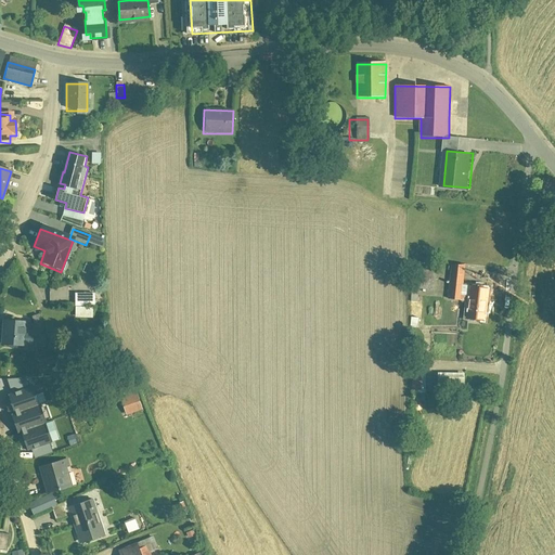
[(467,304),(465,321),(486,323),(489,291),(463,288),(465,269),(451,267),(448,301),(467,304)]
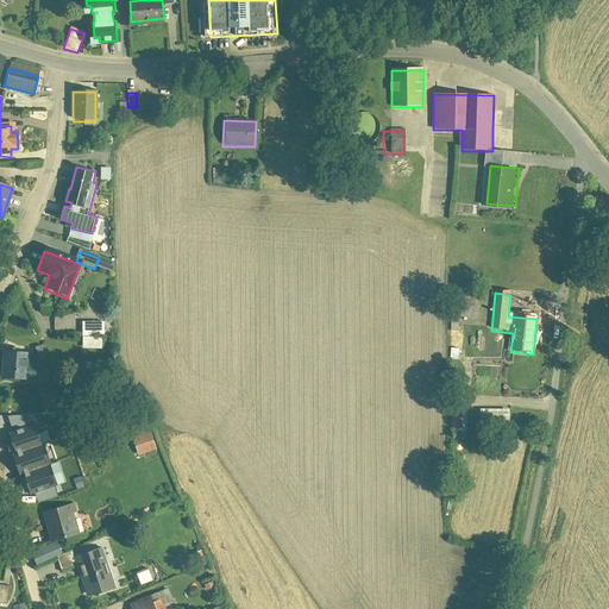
[(450,295),(450,320),(476,321),(476,296),(450,295)]
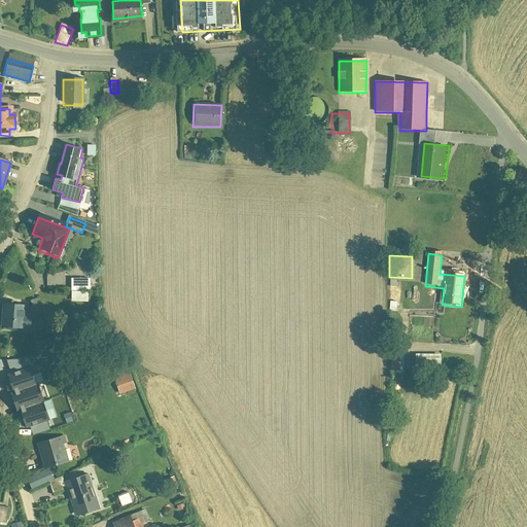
[(71,280),(72,303),(89,302),(89,280),(71,280)]
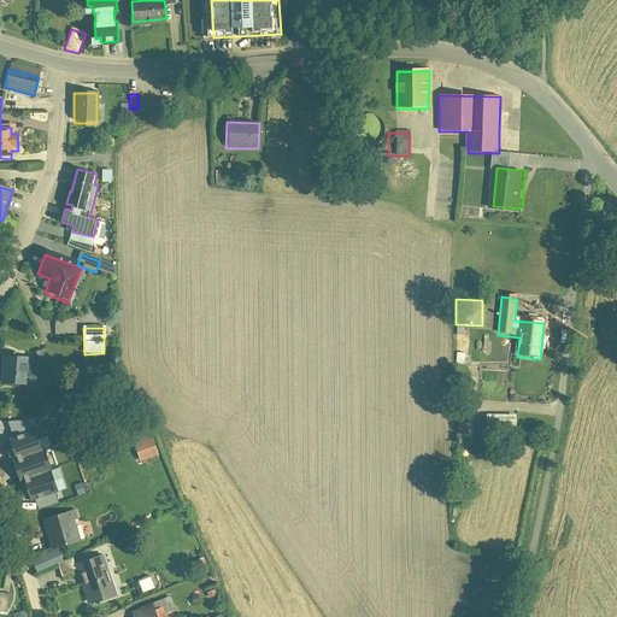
[(42,348),(35,352),(40,365),(48,362),(42,348)]
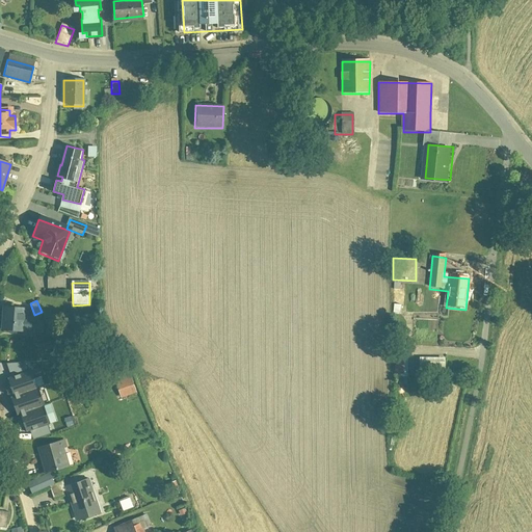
[(2,308),(1,330),(22,331),(22,330),(32,331),(32,317),(23,317),(23,309),(2,308)]
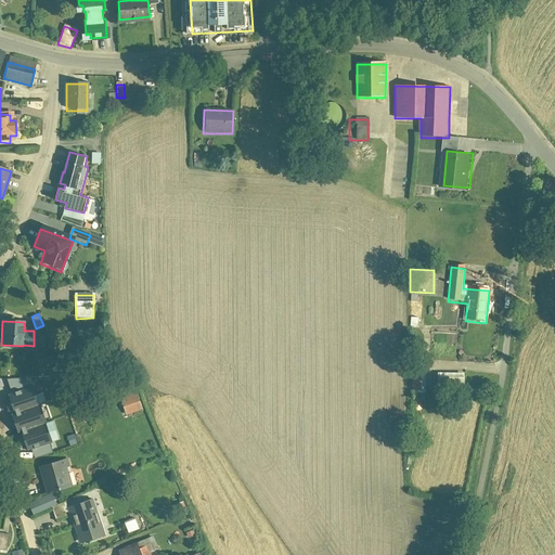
[(36,349),(36,360),(50,360),(50,349),(36,349)]
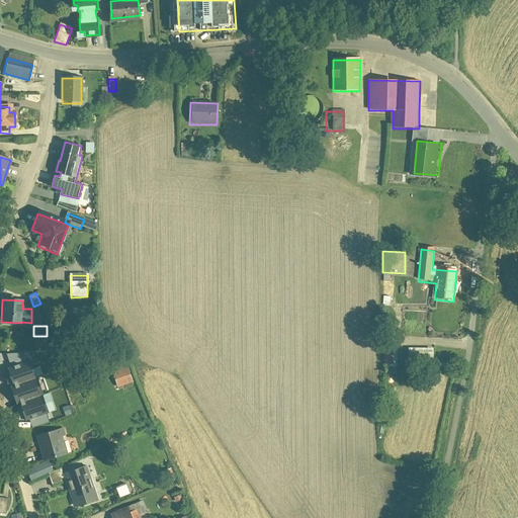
[(22,402),(30,428),(53,421),(47,404),(51,402),(48,393),(44,394),(38,377),(42,376),(38,366),(34,367),(28,348),(7,355),(16,384),(12,385),(18,403),(22,402)]
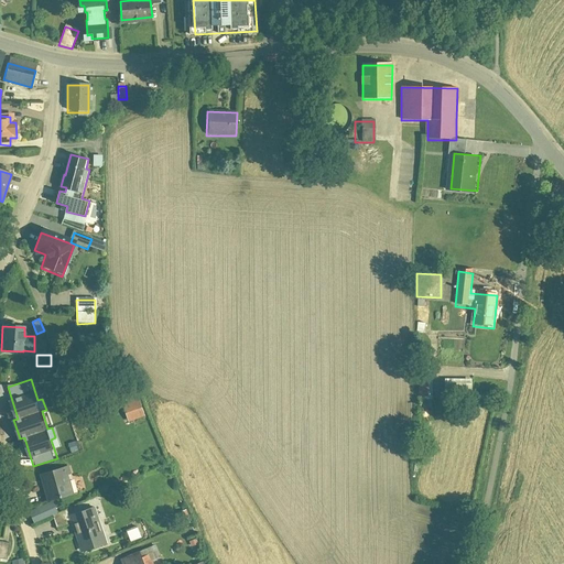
[(445,383),(445,398),(472,398),(472,384),(445,383)]
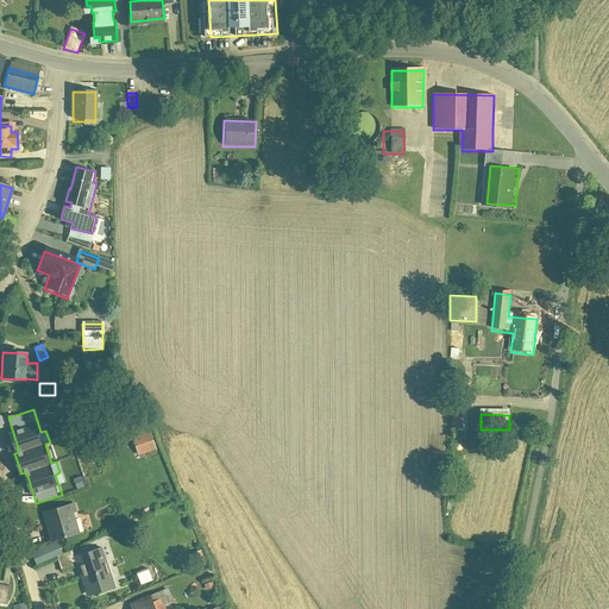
[(130,438),(138,457),(154,450),(145,431),(130,438)]
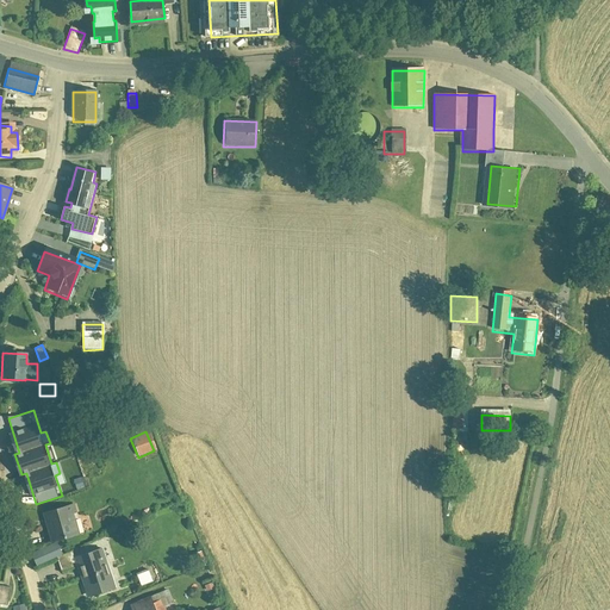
[(42,515),(50,542),(82,534),(75,505),(42,515)]
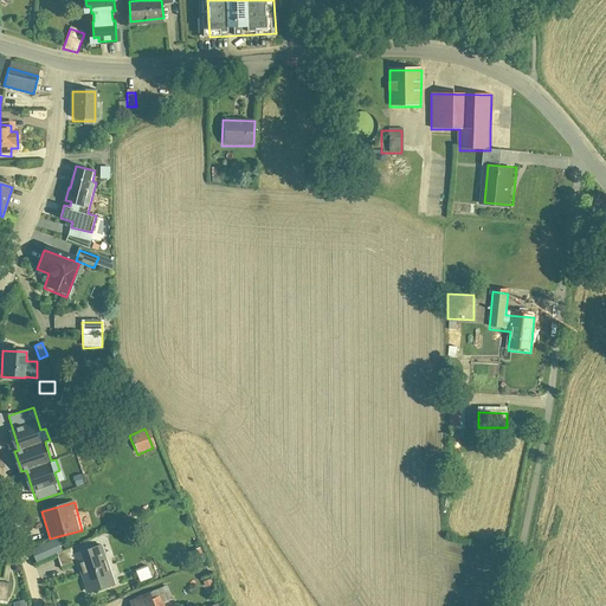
[(56,540),(31,552),(36,563),(62,552),(56,540)]
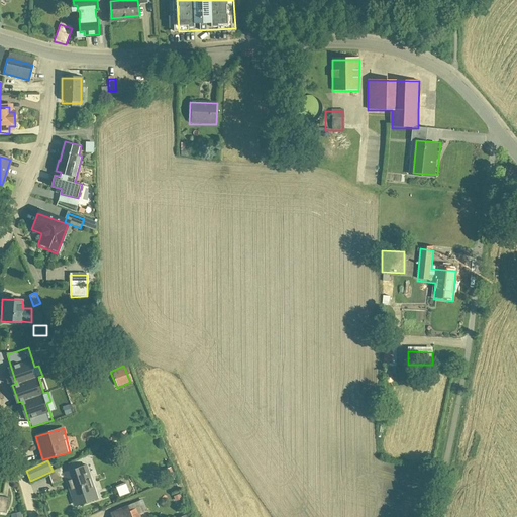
[(53,486),(66,481),(75,507),(97,499),(85,466),(64,474),(63,470),(48,475),(53,486)]
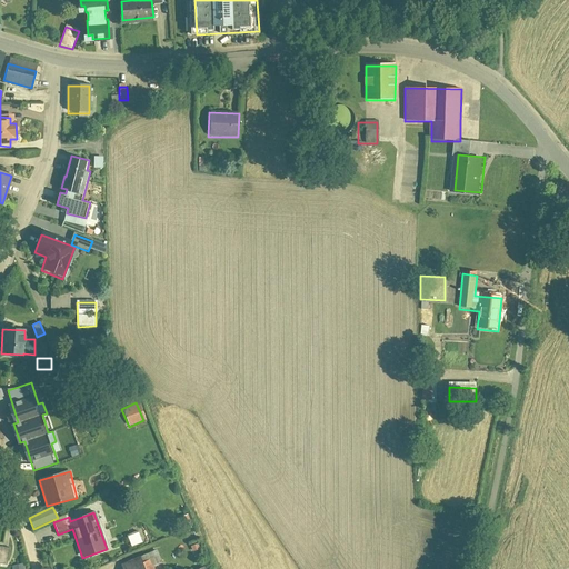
[(188,513),(179,518),(182,526),(191,522),(188,513)]
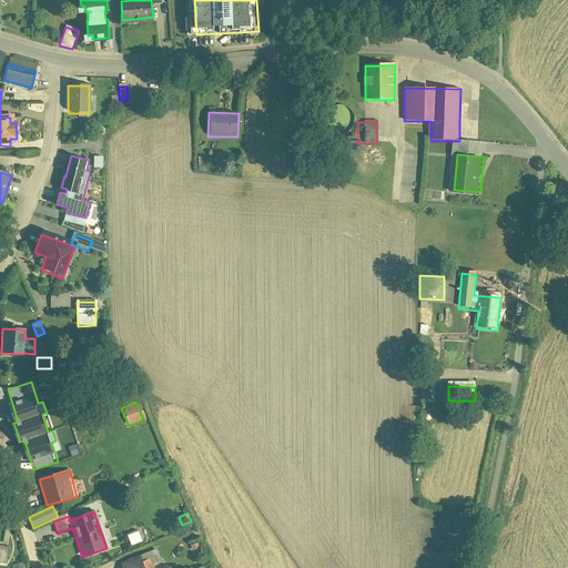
[(128,535),(130,543),(141,539),(139,530),(128,535)]
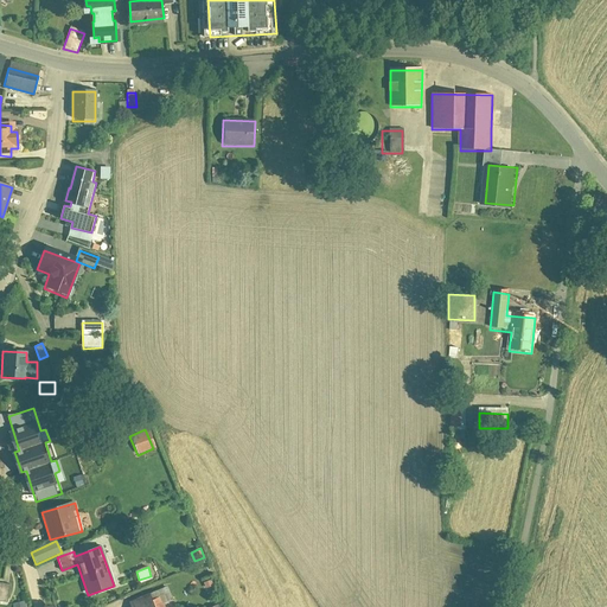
[(210,580),(203,583),(208,593),(215,590),(210,580)]
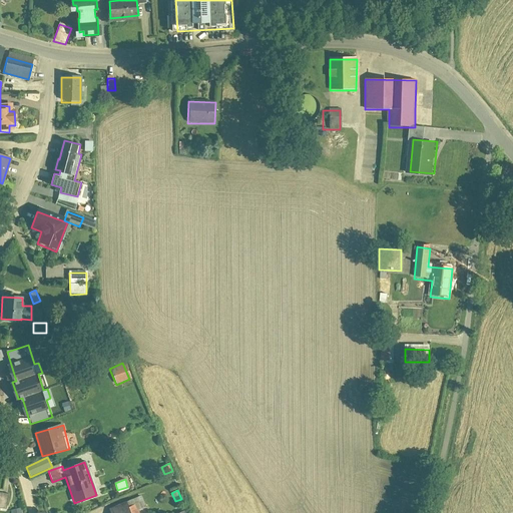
[(145,512),(147,512),(140,497),(127,503),(131,512),(145,512)]
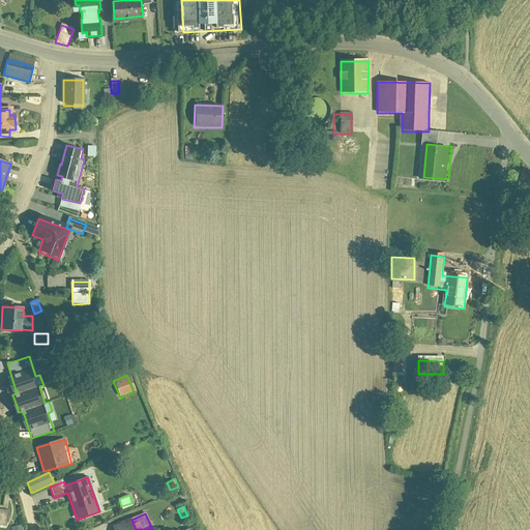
[(113,526),(114,529),(135,529),(131,520),(113,526)]
